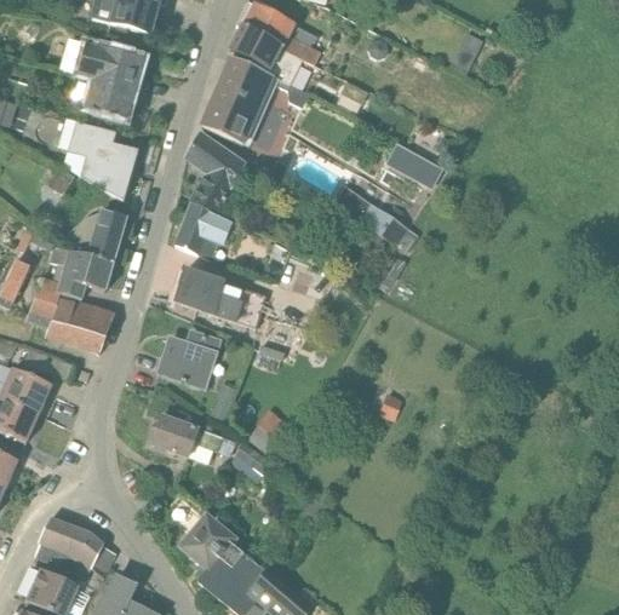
[(91,0),(87,16),(150,34),(158,9),(137,0),(91,0)]
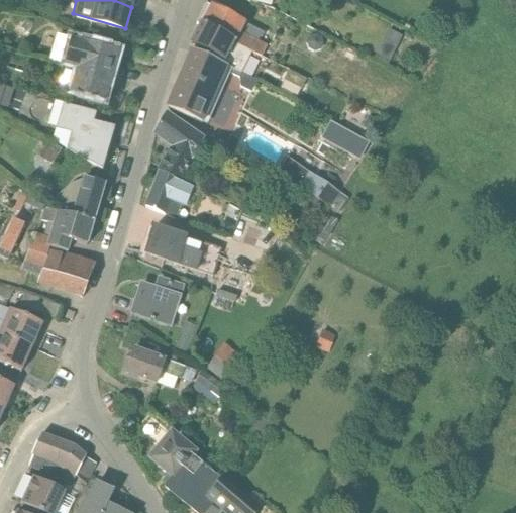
[(201,23),(250,50),(251,48),(262,54),(267,42),(248,31),(251,24),(207,1),(197,21),(201,23)]
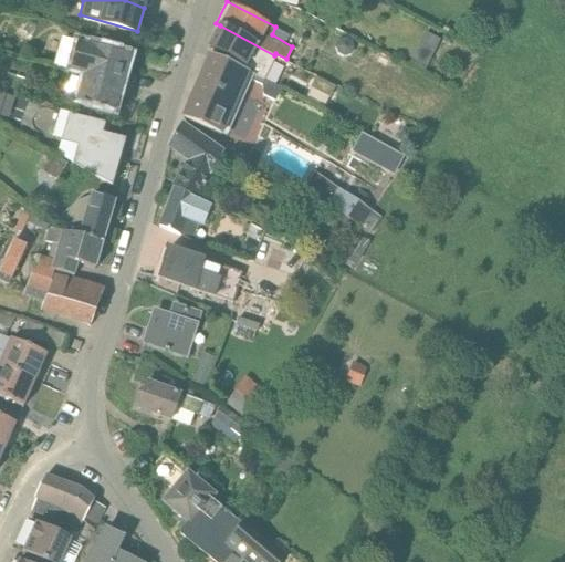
[(233,62),(282,85),(264,76),(274,55),(220,25),(210,45),(246,60),(243,65),(233,62)]
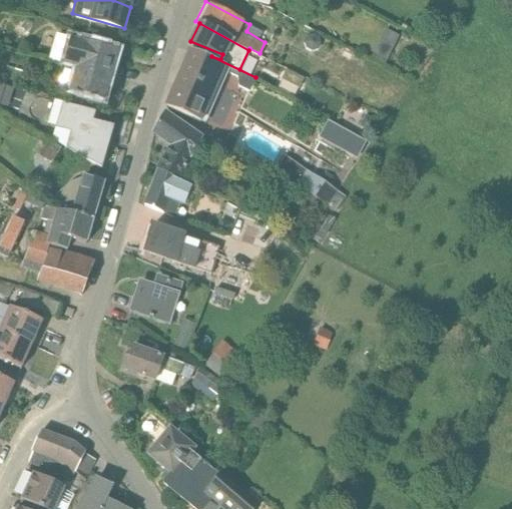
[(393,48),(401,31),(390,26),(382,43),(393,48)]
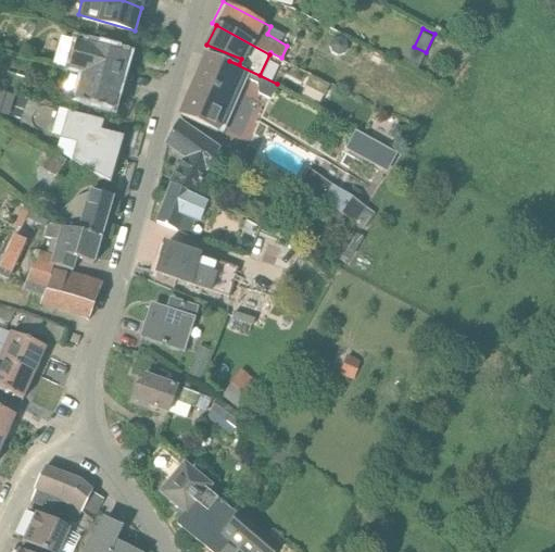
[(348,45),(345,38),(340,35),(332,37),(329,44),(331,50),(338,53),(344,51),(348,45)]
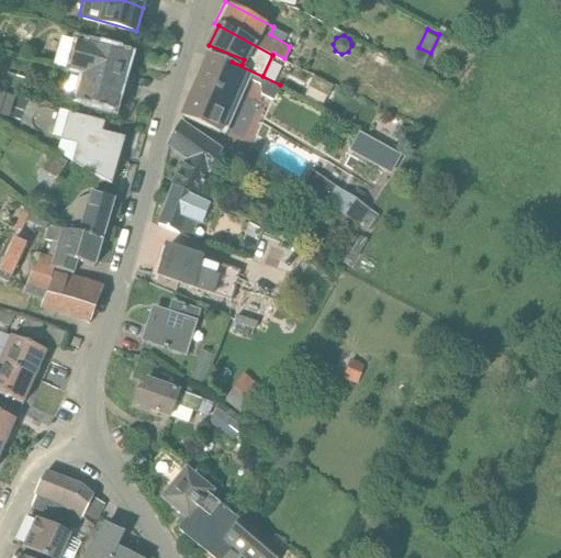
[(87,71),(121,84),(130,55),(79,41),(71,67),(87,71)]
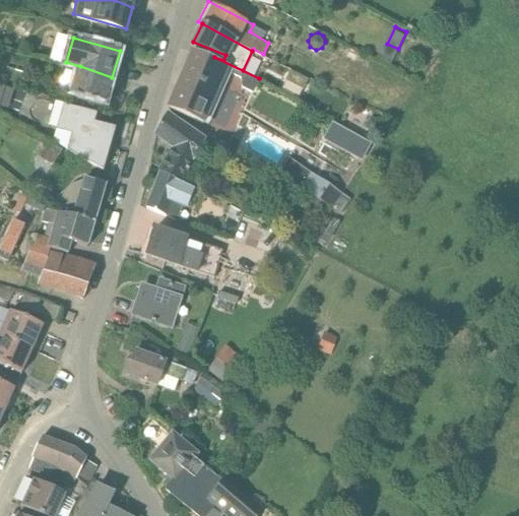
[(215,87),(224,68),(241,75),(243,85),(253,89),(259,78),(214,57),(194,49),(186,69),(203,77),(202,80),(215,87)]
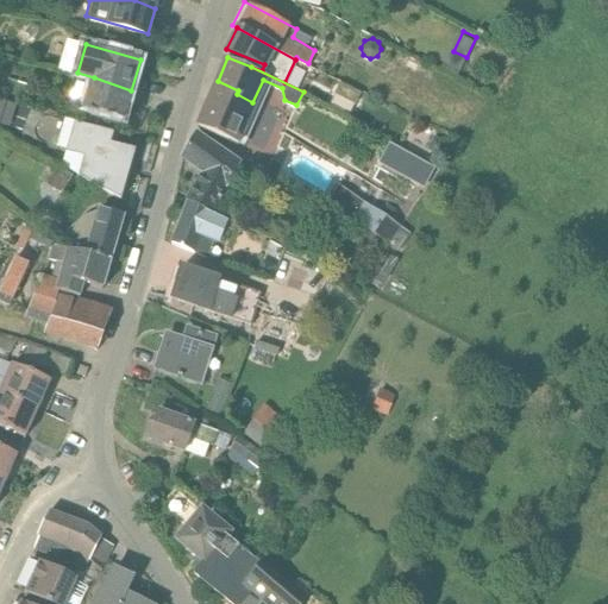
[(86,105),(124,117),(131,90),(94,77),(86,105)]
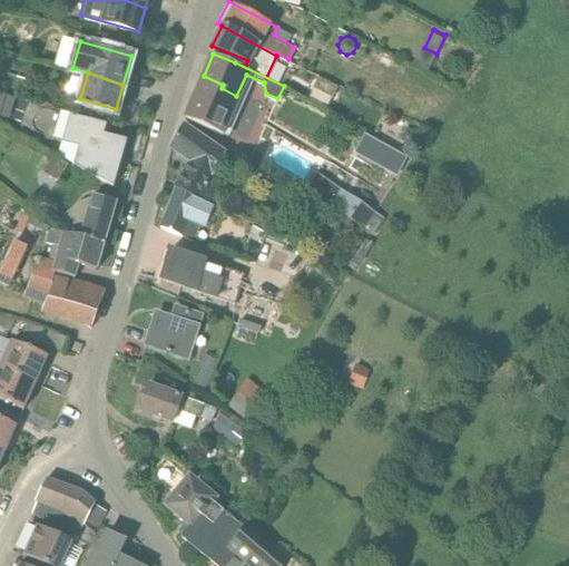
[(221,128),(236,96),(222,88),(223,85),(204,76),(186,116),(221,128)]
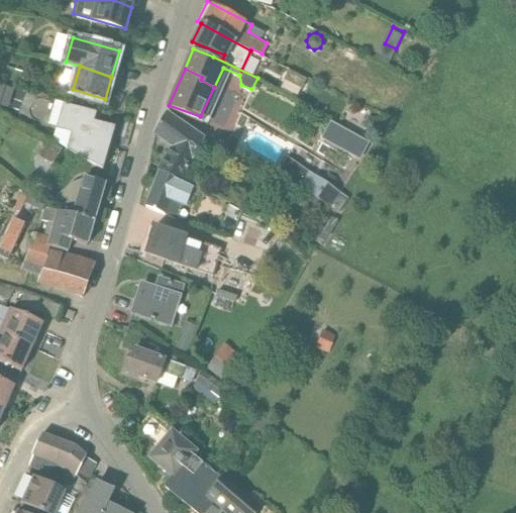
[(14,86),(0,81),(0,102),(8,105),(14,86)]
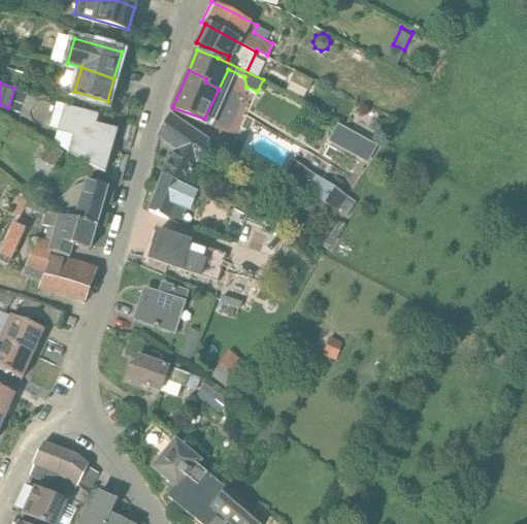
[(74,129),(68,149),(105,170),(101,167),(112,126),(97,122),(99,111),(67,100),(60,124),(74,129)]
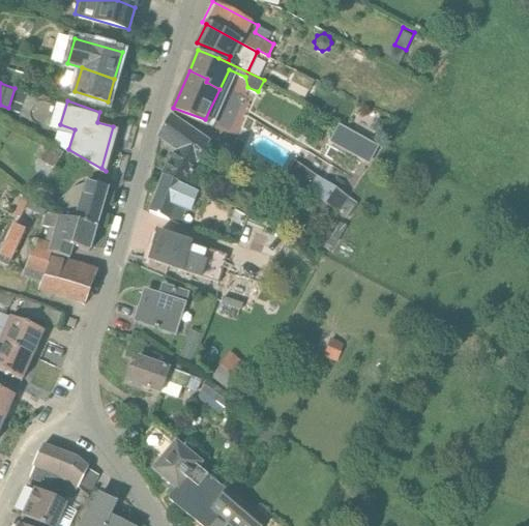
[(165,171),(186,181),(189,175),(196,170),(213,135),(170,114),(160,130),(181,145),(166,167),(165,171)]
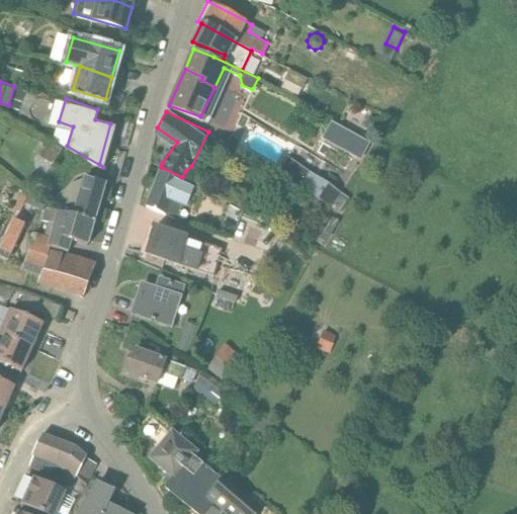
[(333,116),(323,134),(362,155),(371,138),(333,116)]
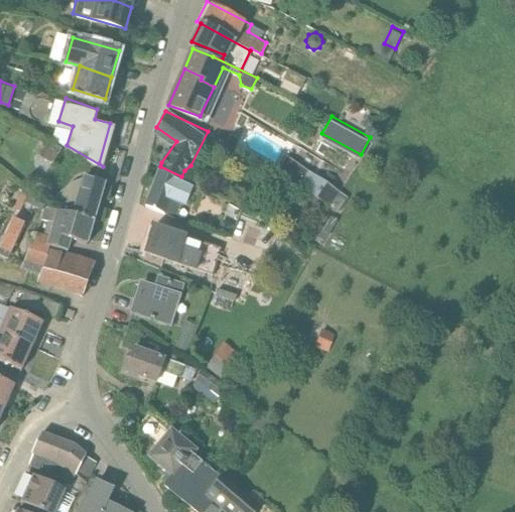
[(43,135),(33,149),(53,162),(62,148),(43,135)]
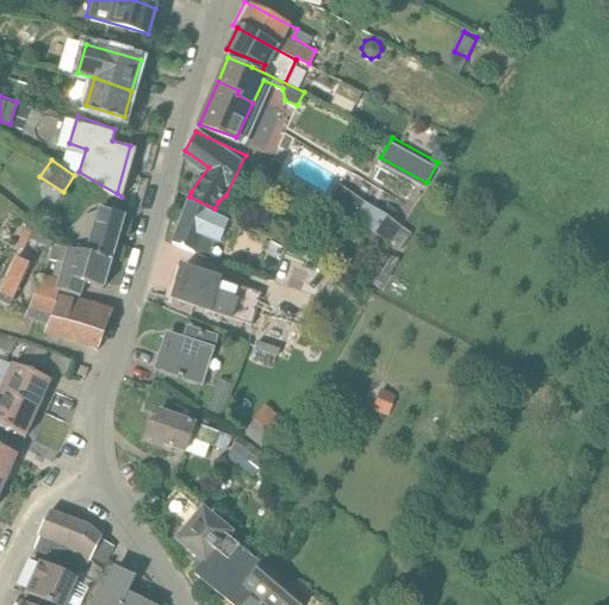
[(402,225),(355,194),(345,211),(364,223),(380,235),(391,242),(402,225)]
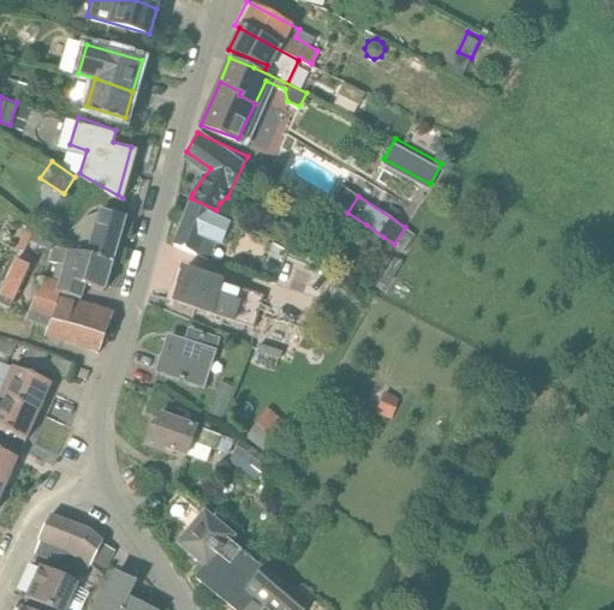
[(191,198),(173,243),(209,255),(221,225),(213,222),(216,210),(191,198)]
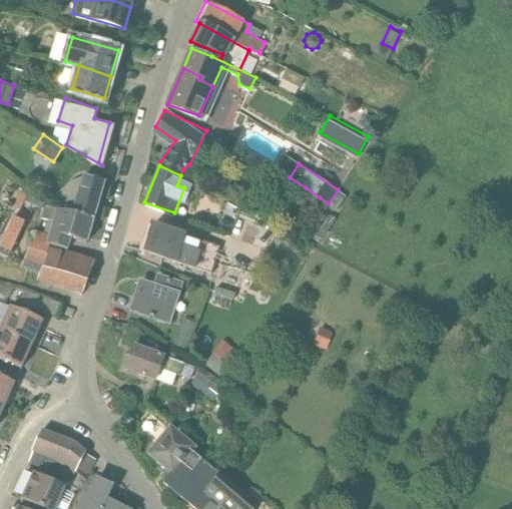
[(85,211),(93,218),(104,179),(82,172),(72,205),(85,211)]
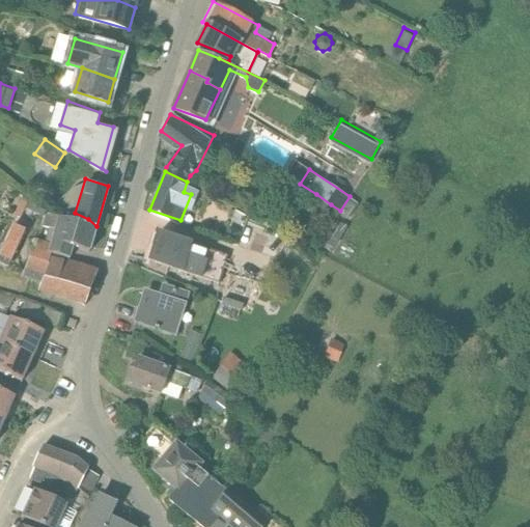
[(331,204),(316,194),(309,205),(324,215),(331,204)]
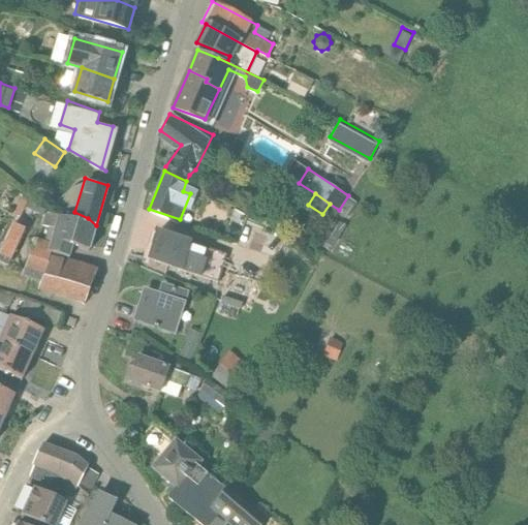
[(69,256),(73,244),(89,248),(96,225),(88,218),(74,212),(73,216),(48,209),(43,222),(51,225),(45,238),(38,236),(35,246),(47,250),(56,254),(57,251),(69,256)]
